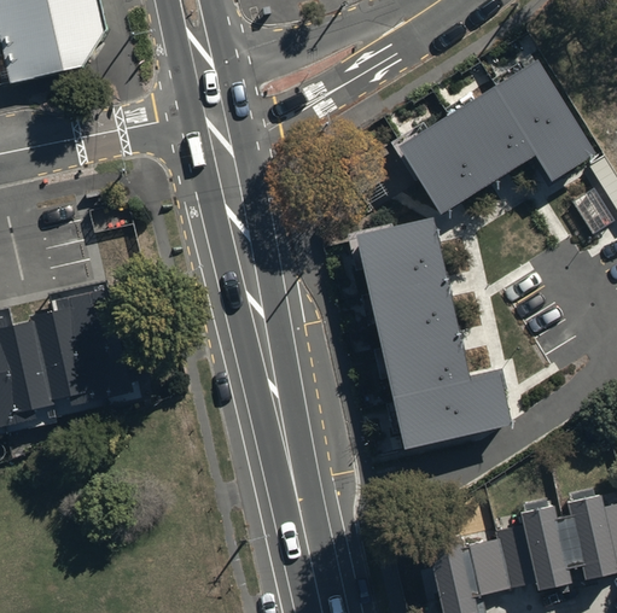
[(0,0),(0,40),(9,80),(80,65),(104,28),(98,0),(0,0)]
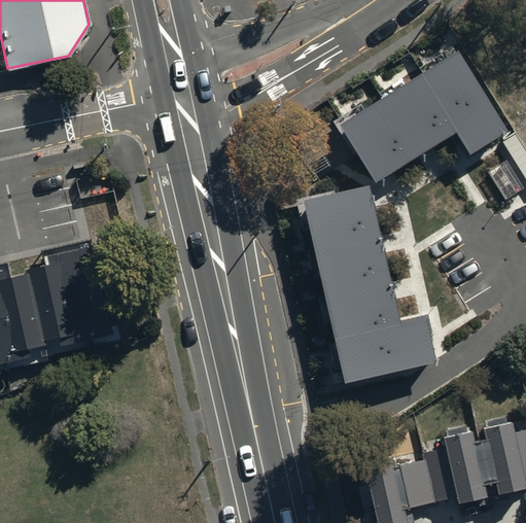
[(506,132),(457,53),(340,125),(377,184),(457,135),(469,154),(506,132)]
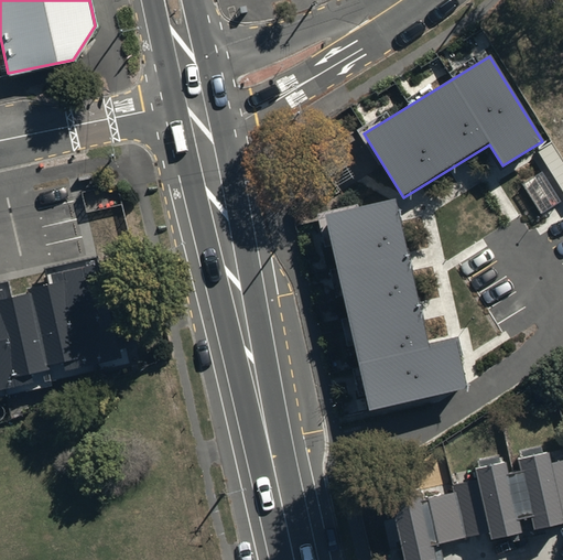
[(407,258),(393,198),(324,214),(368,412),(469,390),(458,338),(426,346),(425,342),(418,307),(407,258)]
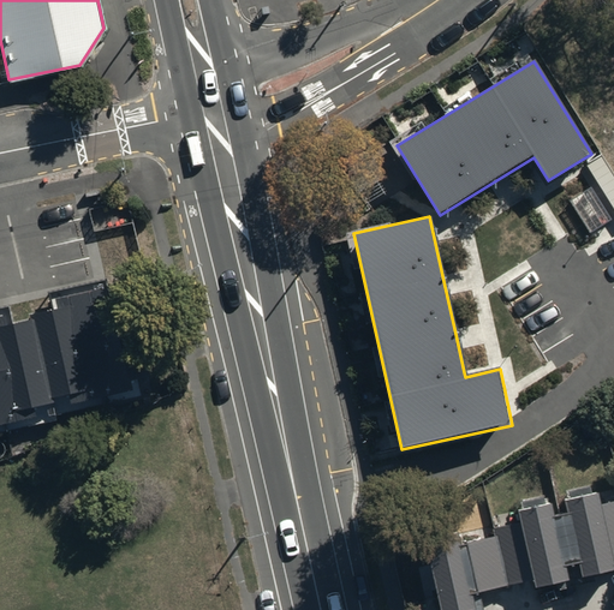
[(159,377),(137,287),(107,294),(103,279),(51,292),(54,309),(11,318),(9,306),(0,308),(0,428),(147,393),(143,381),(159,377)]
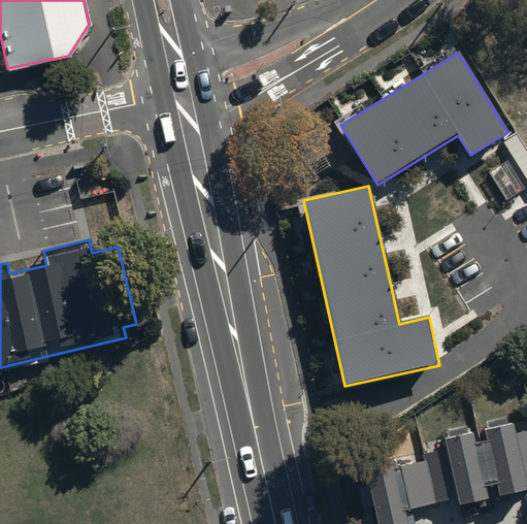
[(526,478),(526,428),(515,432),(513,423),(486,428),(488,439),(476,443),(473,427),(440,434),(442,445),(421,450),(424,461),(395,466),(393,456),(365,462),(377,523),(414,523),(410,509),(457,498),(459,505),(480,500),(481,503),(490,502),(487,486),(497,484),(499,495),(526,489),(524,480),(526,478)]
